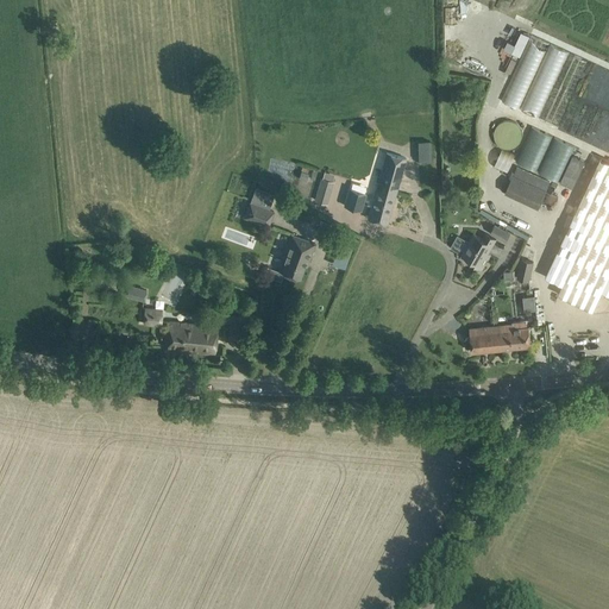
[(519,62),(502,101),(542,117),(569,50),(532,36),(526,51),(519,48),(514,60),(519,62)]
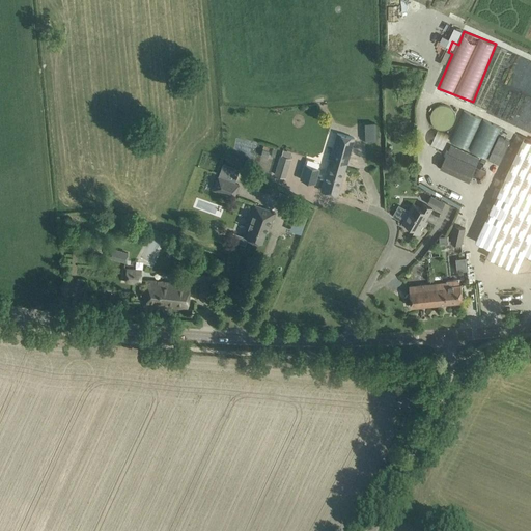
[(451,126),(452,107),(434,106),(432,126),(451,126)]
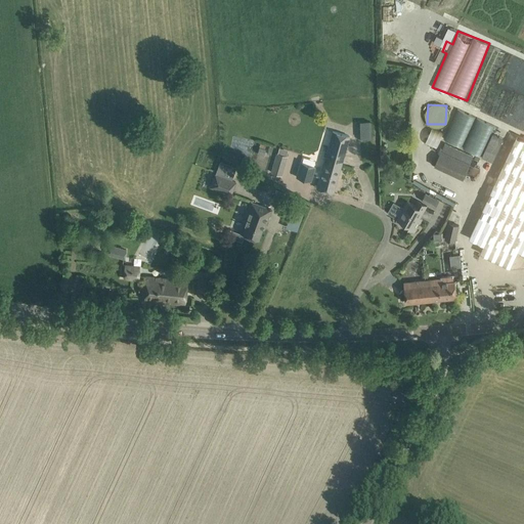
[(432,128),(425,143),(437,148),(444,133),(432,128)]
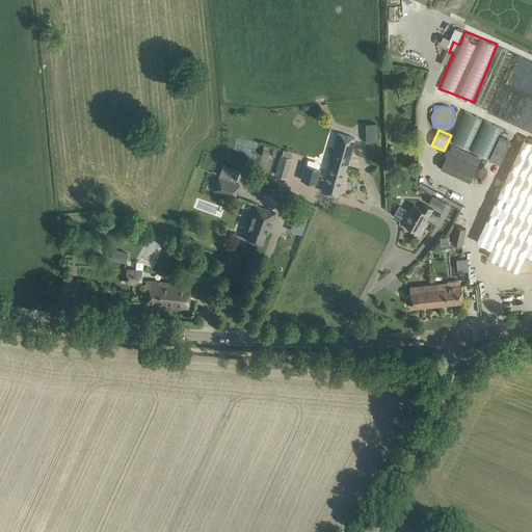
[(338,133),(321,191),(338,195),(354,138),(338,133)]
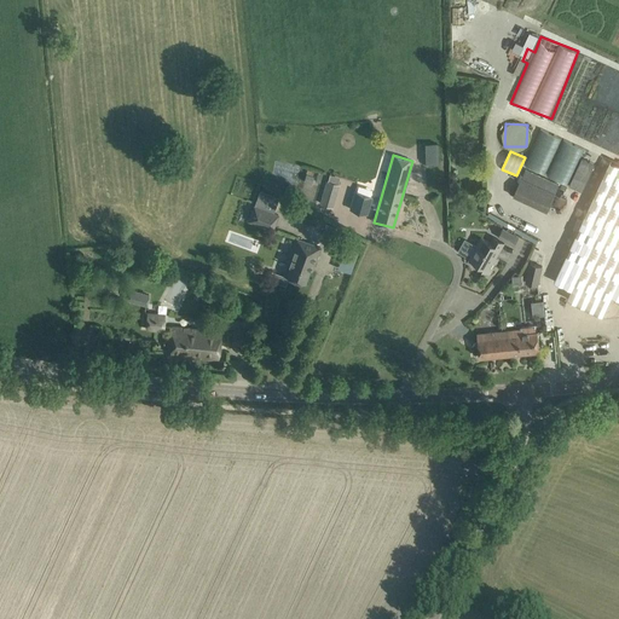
[(582,158),(570,185),(583,191),(595,165),(582,158)]
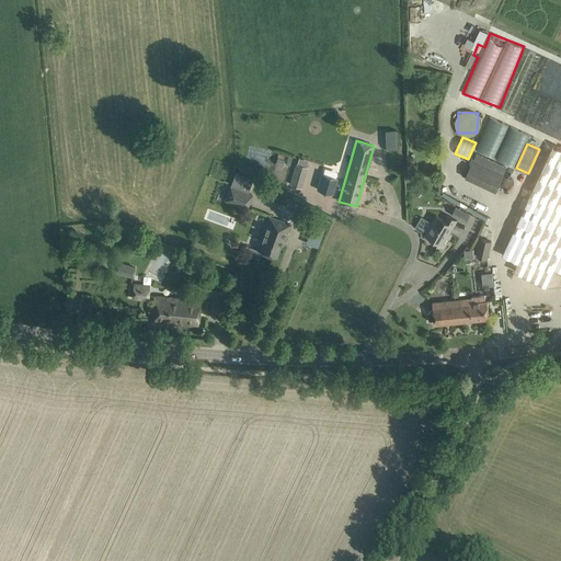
[(560,150),(552,147),(502,255),(517,262),(550,277),(554,268),(560,271),(560,150)]
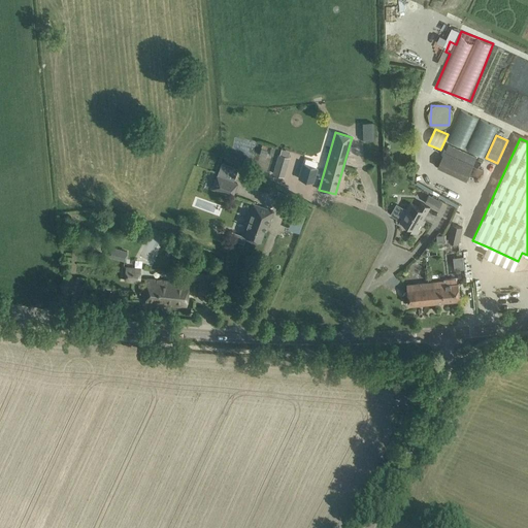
[(468,178),(477,156),(448,143),(438,167),(468,178)]
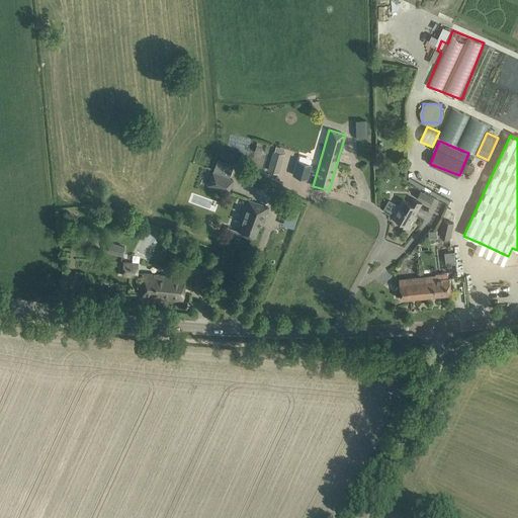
[(268,170),(278,173),(284,155),(273,152),(268,170)]
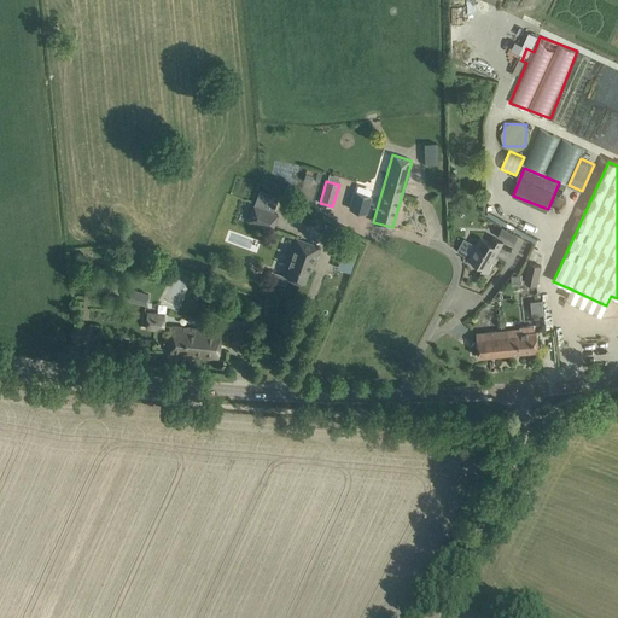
[(371,197),(354,192),(350,209),(366,214),(371,197)]
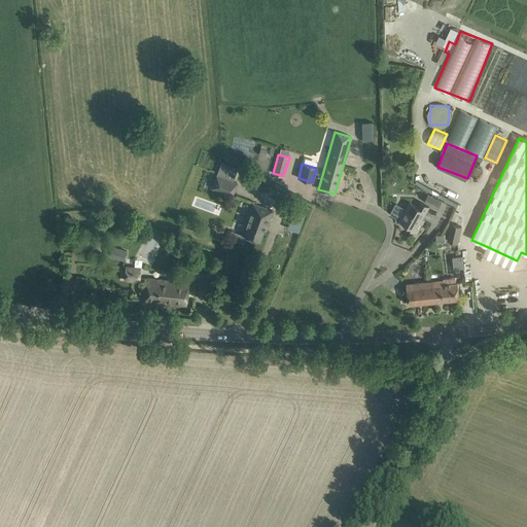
[(237,183),(216,175),(212,188),(232,196),(237,183)]
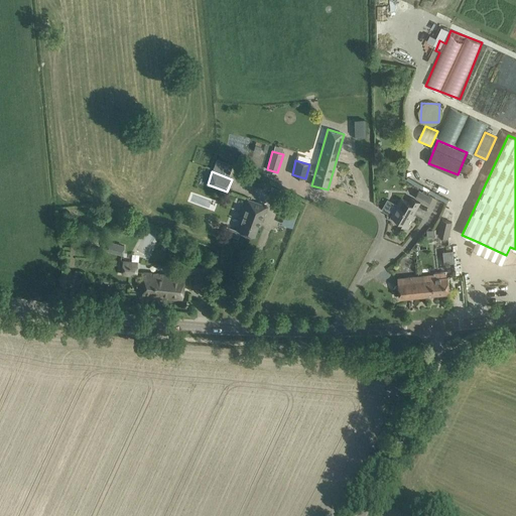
[(419,190),(415,197),(428,205),(432,198),(424,192),(425,190),(427,187),(419,183),(417,186),(416,188),(419,190)]
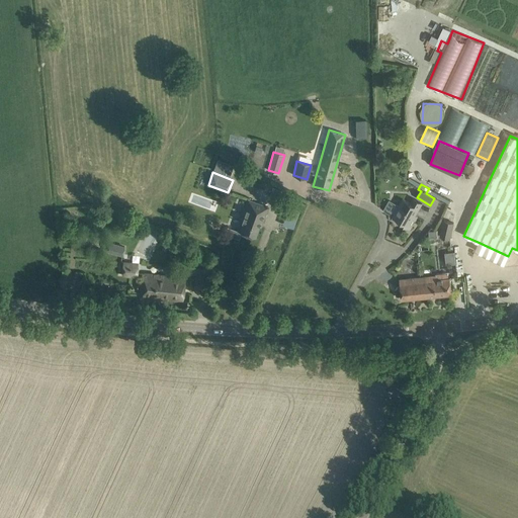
[(410,203),(403,198),(393,217),(401,221),(399,223),(410,230),(417,218),(415,216),(422,203),(413,198),(410,203)]
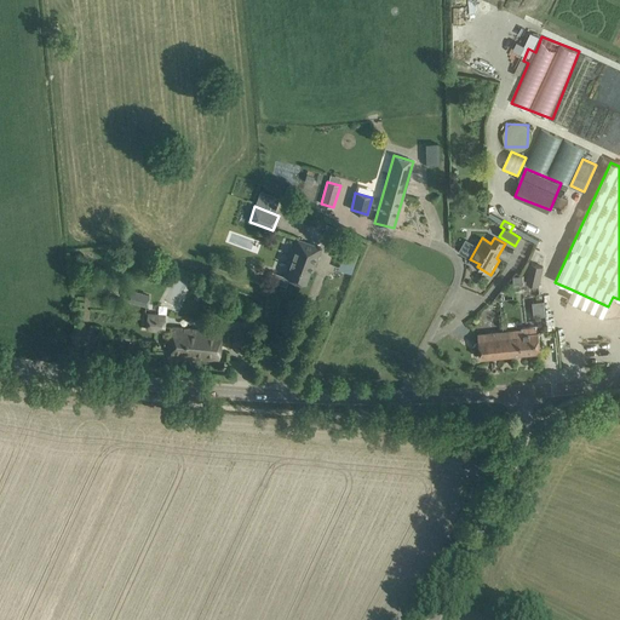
[(283,276),(305,283),(311,267),(314,267),(321,248),(297,239),(283,276)]
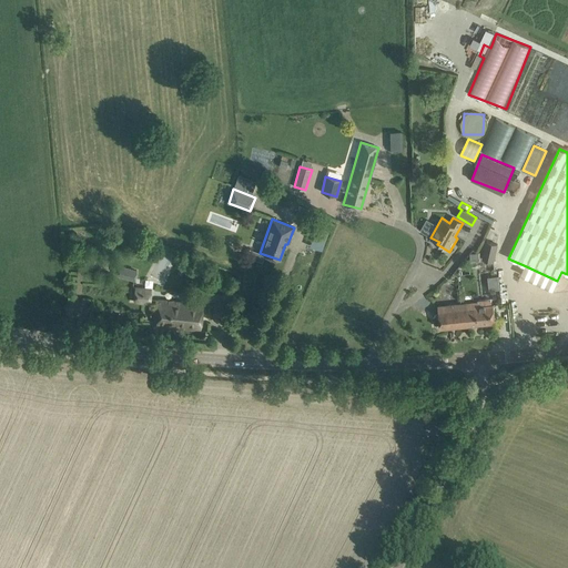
[(494,262),(497,244),(486,242),(483,260),(494,262)]
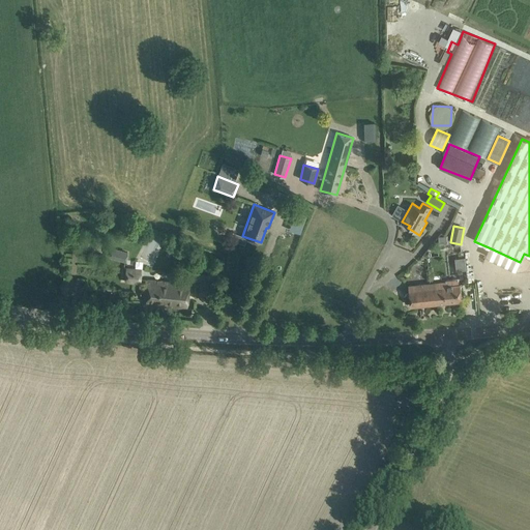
[(127,255),(112,249),(110,257),(125,262),(127,255)]
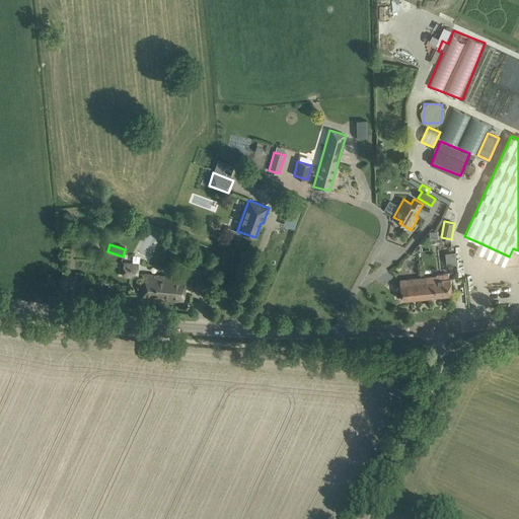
[(456,251),(447,251),(447,272),(450,272),(450,276),(457,276),(456,251)]
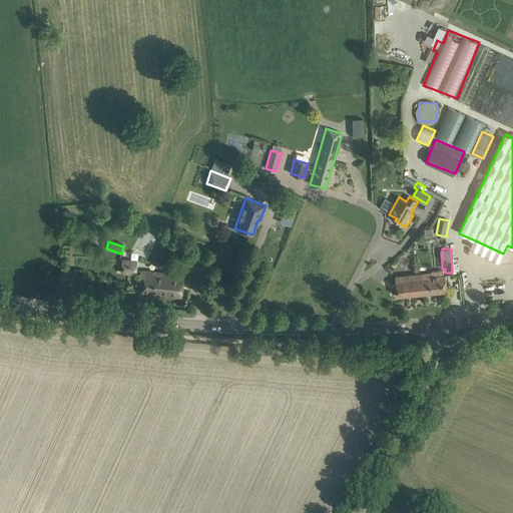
[(212,255),(205,254),(204,267),(211,268),(212,255)]
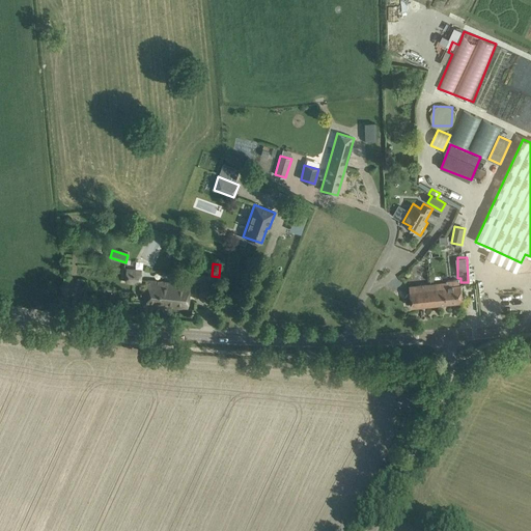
[(127,270),(126,281),(140,282),(141,272),(127,270)]
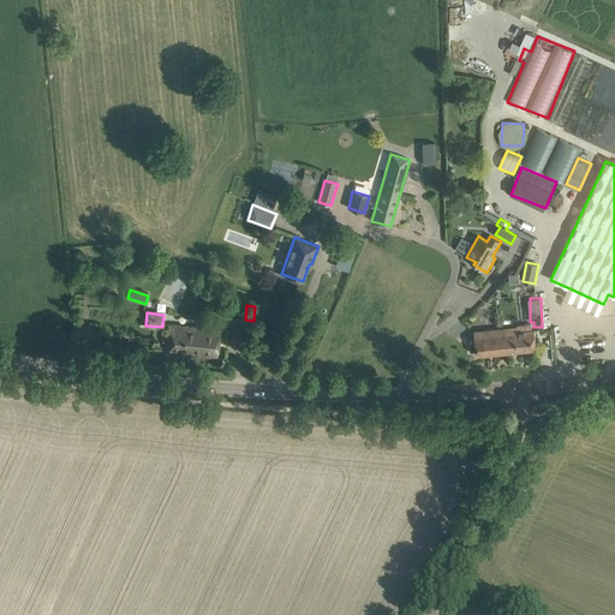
[(219,329),(172,324),(169,353),(192,356),(192,352),(201,353),(201,356),(216,358),(219,329)]
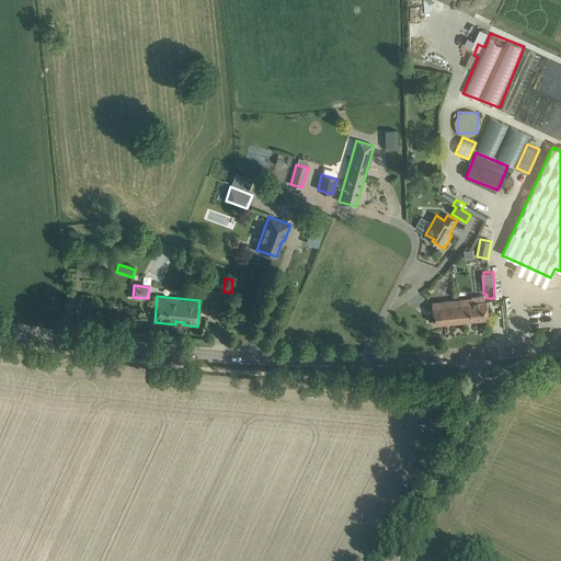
[(473,302),(472,298),(433,302),(435,324),(490,319),(488,300),(473,302)]
